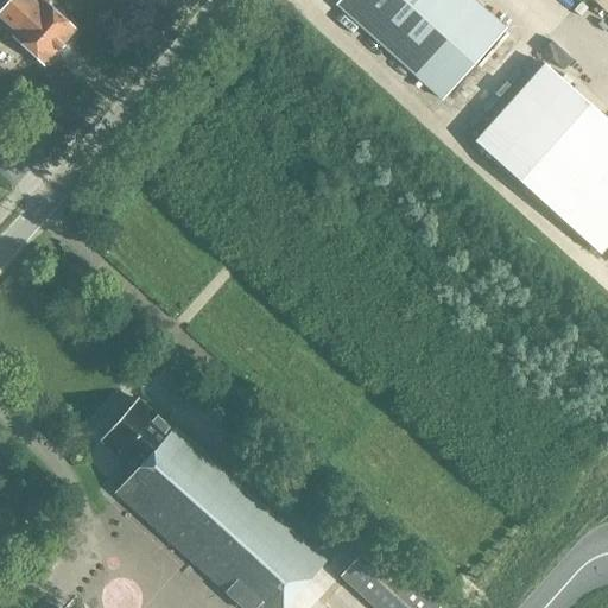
[(29,0),(11,0),(0,12),(0,14),(19,31),(13,37),(43,64),(56,50),(58,51),(63,45),(61,44),(74,30),(44,2),(38,8),(29,0)]
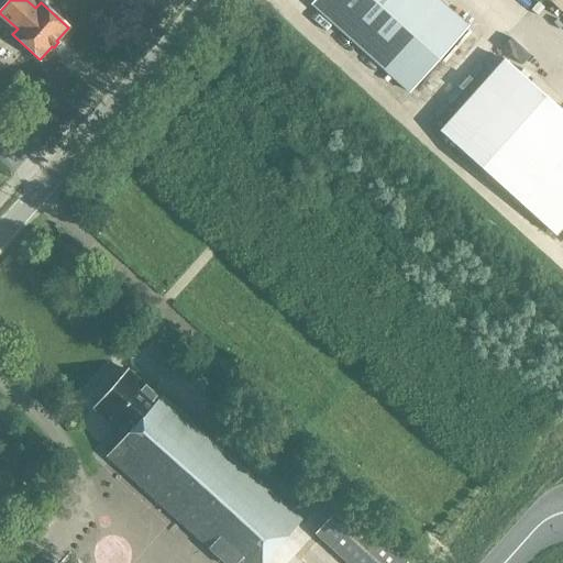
[(409,91),(467,26),(437,0),(313,0),(311,3),(409,91)]
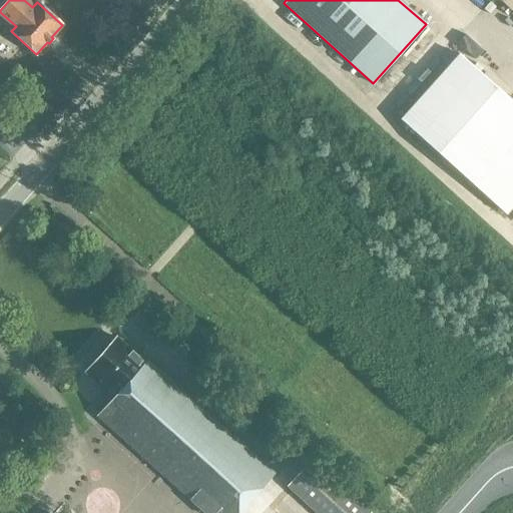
[(512,206),(512,102),(458,54),(402,118),(508,212),(512,206)]
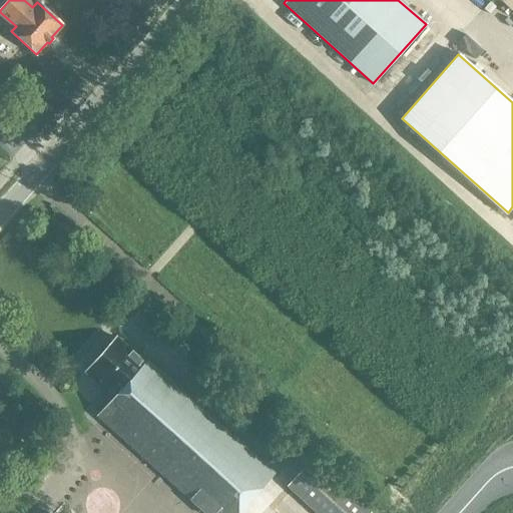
[(203,512),(238,512),(275,474),(148,360),(145,363),(116,337),(85,372),(114,398),(97,417),(203,512)]
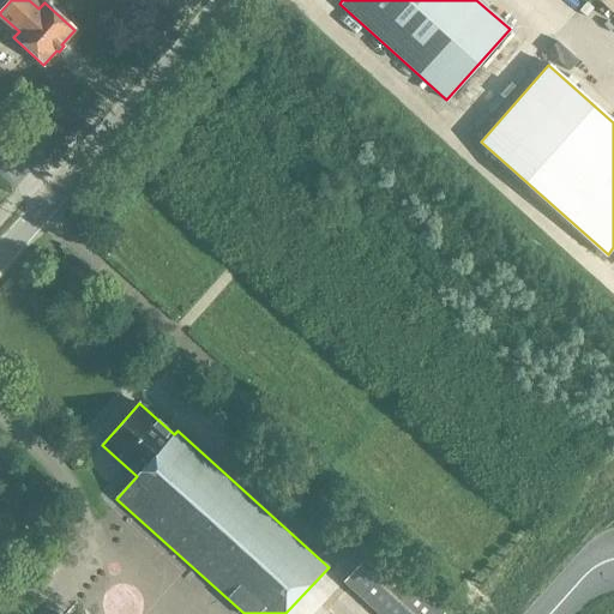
[(383,613),(439,613),(369,551),(344,579),(383,613)]
